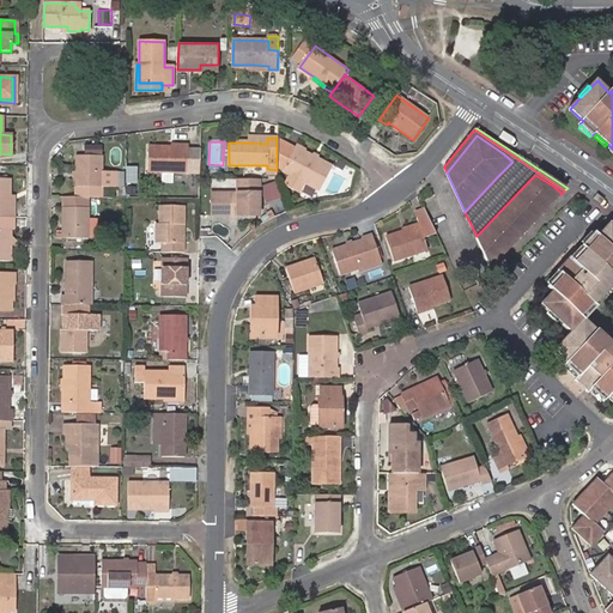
[(320,190),(332,167),(317,159),(311,156),(304,152),(295,147),(295,149),(280,141),(279,168),(284,170),(283,171),(291,175),(285,186),(299,193),(304,182),(320,190)]
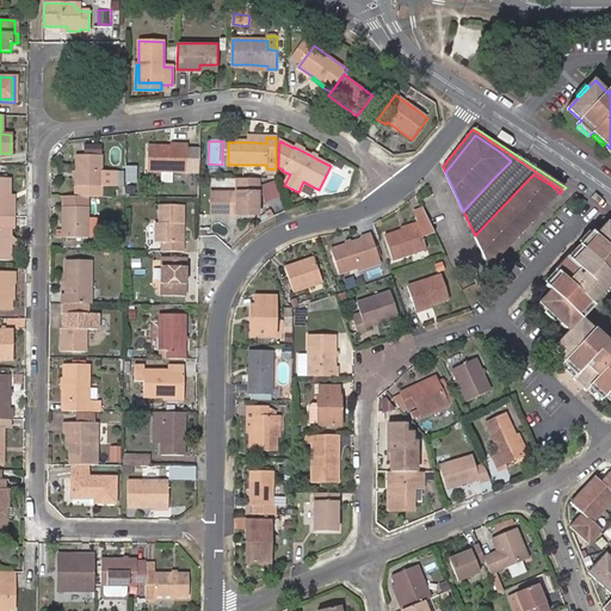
[(187,146),(171,144),(148,144),(148,170),(187,171),(187,146)]
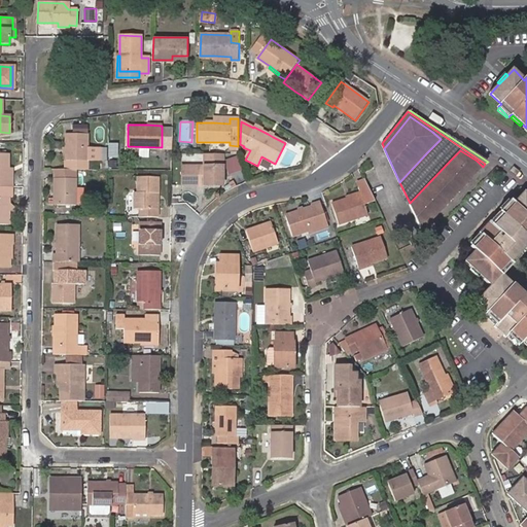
[(65,148),(65,152),(65,161),(65,170),(76,170),(88,170),(88,161),(88,160),(100,160),(100,146),(88,146),(88,134),(66,134),(65,148)]
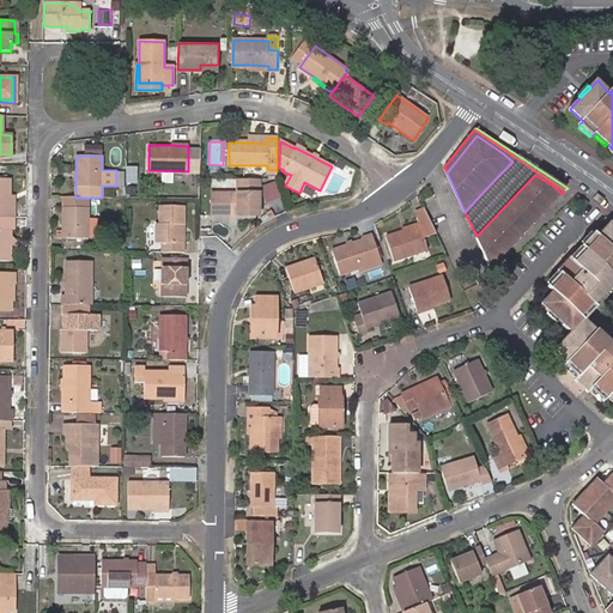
[(491,268),(562,194),(554,187),(535,175),(525,186),(477,236),(491,268)]
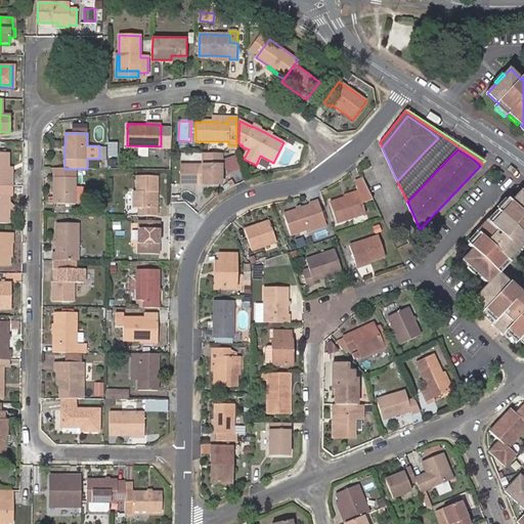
[(0,153),(0,185),(4,185),(9,186),(11,186),(12,177),(7,177),(7,172),(7,153),(0,153)]
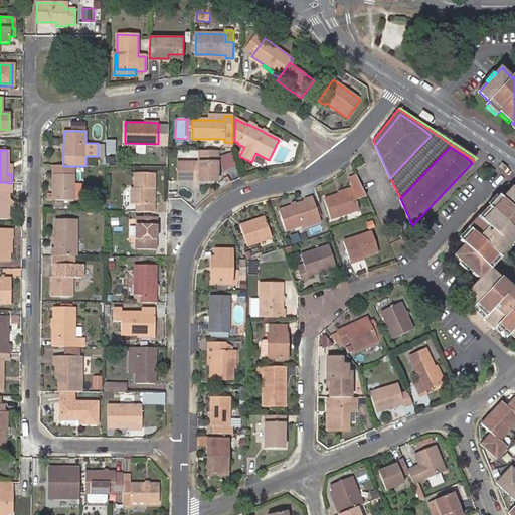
[(218,151),(199,151),(199,163),(178,162),(177,182),(192,182),(192,180),(199,181),(199,182),(212,182),(218,179),(218,151)]
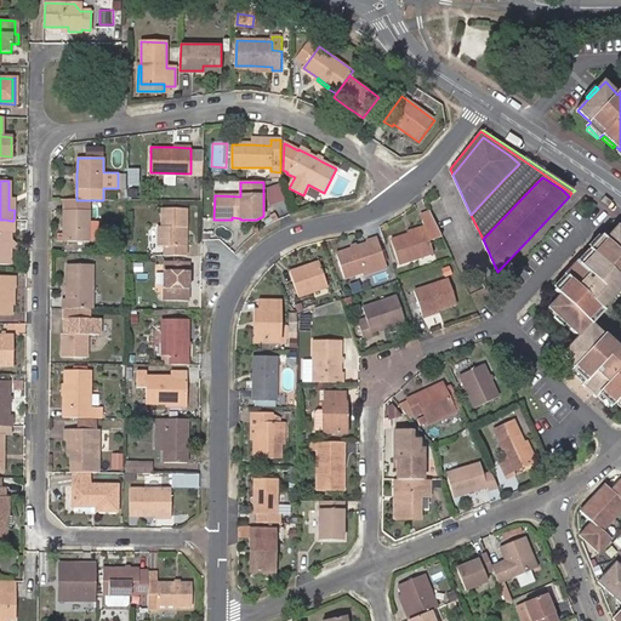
[(285,195),(280,182),(265,187),(269,201),(285,195)]
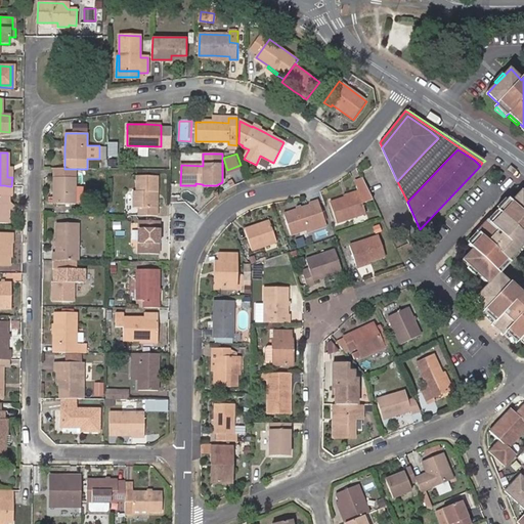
[(56,192),(56,204),(75,205),(75,202),(75,197),(75,186),(76,178),(76,169),(64,169),(54,169),(54,178),(53,192),(56,192)]
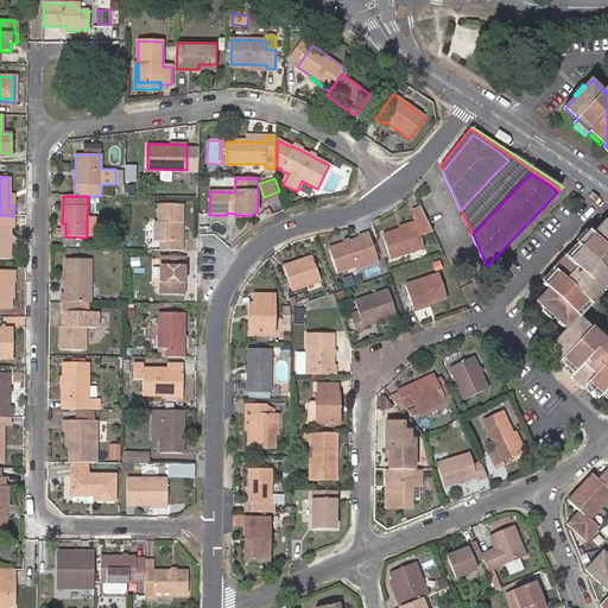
[(160,242),(160,251),(182,251),(182,241),(179,241),(179,223),(183,223),(183,204),(159,204),(158,222),(156,222),(154,242),(160,242)]
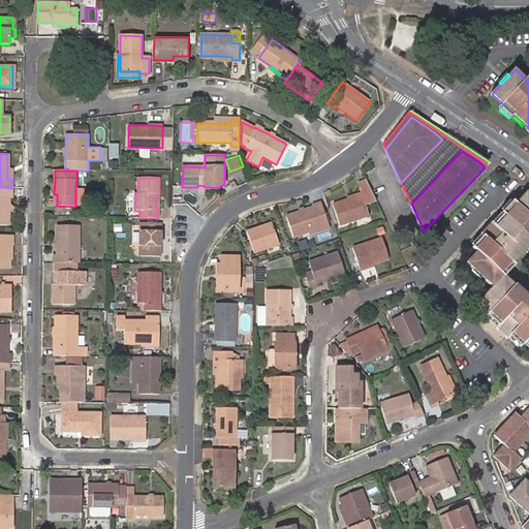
[(361,195),(346,199),(332,205),(339,226),(368,216),(364,205),(376,201),(368,184),(359,187),(361,193),(361,195)]
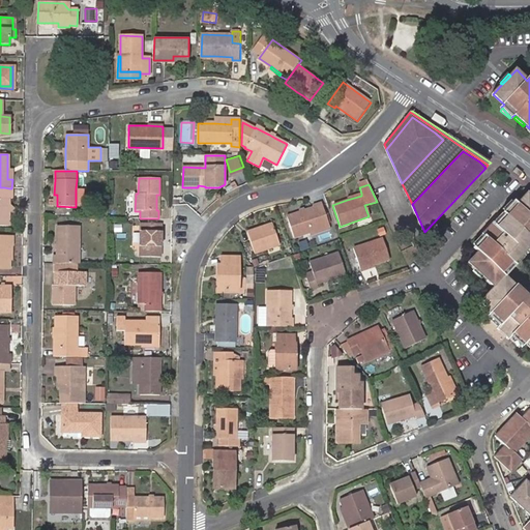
[(0,225),(8,226),(8,212),(11,208),(8,205),(8,199),(9,199),(9,188),(4,187),(0,187),(0,225)]
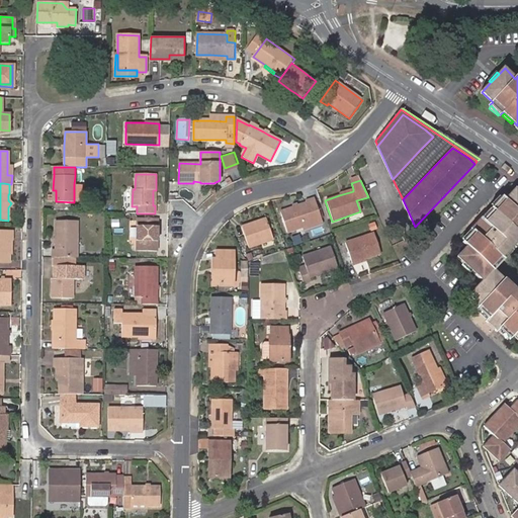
[(517,191),(515,189),(505,199),(503,197),(502,198),(493,206),(492,208),(494,209),(492,211),(485,219),(483,221),(481,219),(470,229),(473,232),(472,233),(463,241),(462,243),(467,247),(457,258),(463,263),(471,272),(482,281),(469,295),(470,296),(479,304),(481,306),(478,308),(480,309),(488,317),(490,319),(487,321),(497,331),(500,328),(502,330),(509,337),(510,338),(514,334),(516,336),(517,337),(517,292),(515,290),(513,287),(505,279),(504,279),(503,281),(492,270),(503,259),(502,258),(503,256),(510,248),(512,246),(517,239),(517,191)]
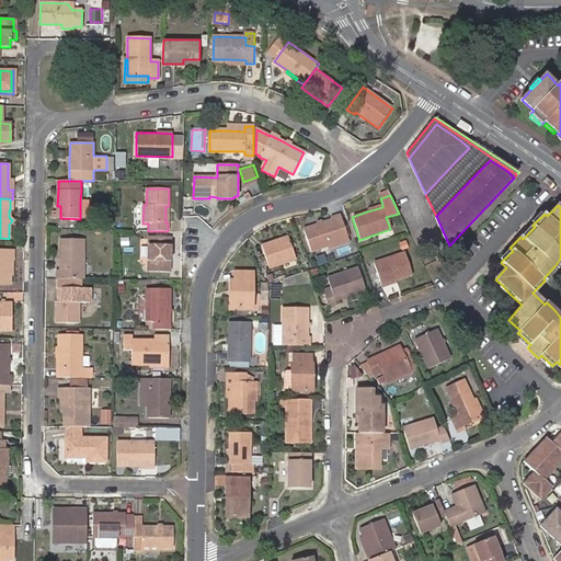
[(534,224),(544,215),(540,213),(531,221),(534,224)]
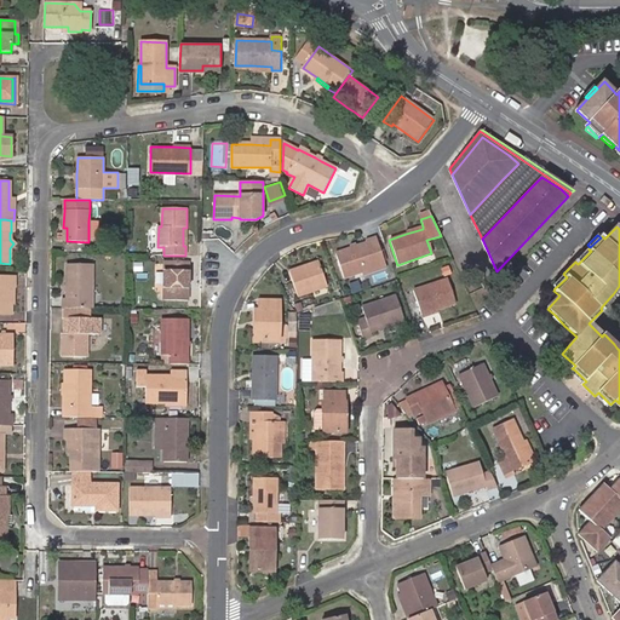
[(343,277),(363,271),(384,264),(375,240),(366,244),(355,247),(350,248),(334,253),(343,277)]
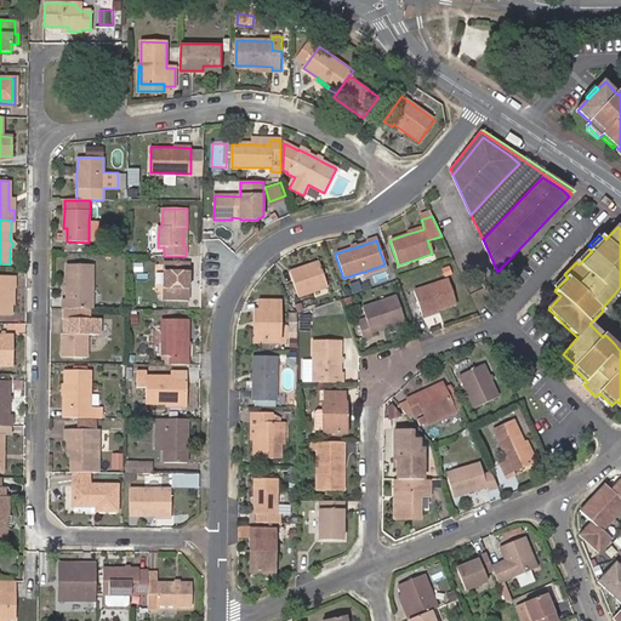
[(577,260),(581,262),(590,254),(587,250),(577,260)]
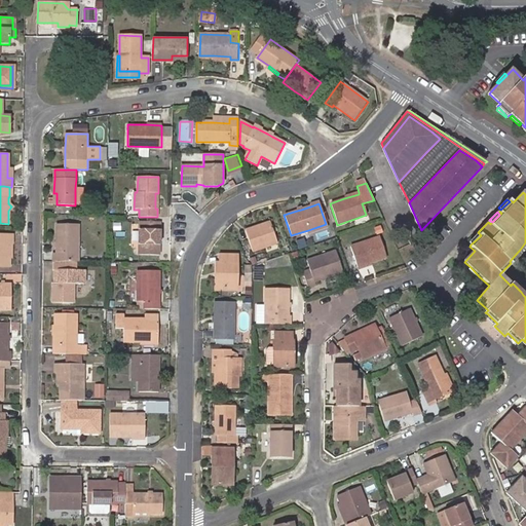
[(270,222),(245,230),(252,251),(276,242),(270,222)]
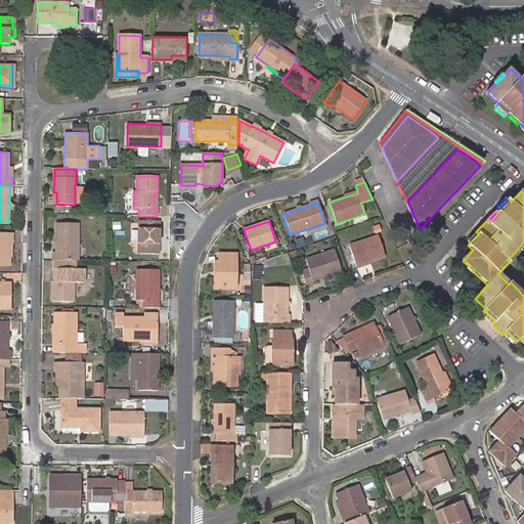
[(159,255),(159,222),(138,222),(138,255),(159,255)]
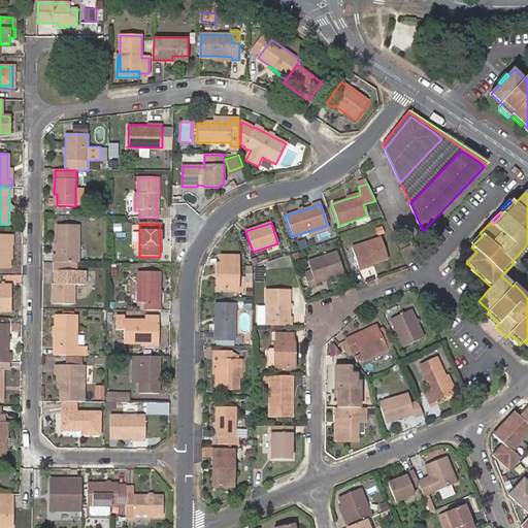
[(327,225),(309,231),(310,233),(328,228),(327,225)]
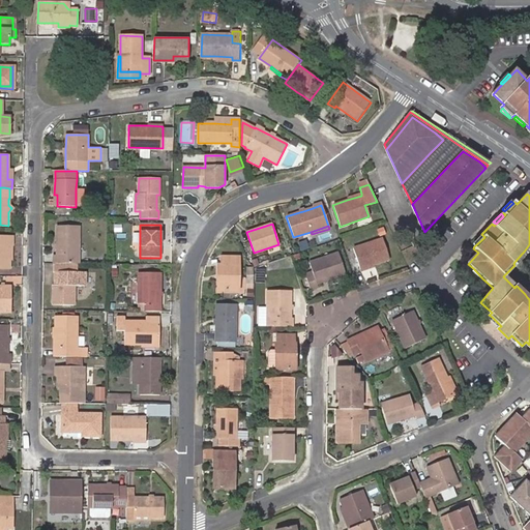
[(53,256),(53,264),(77,265),(79,265),(79,228),(57,227),(56,256),(53,256)]
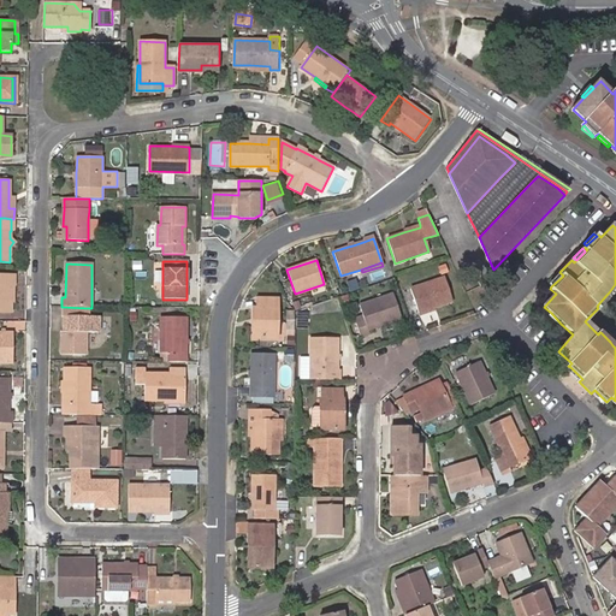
[(549,284),(551,286),(562,277),(558,274),(549,284)]
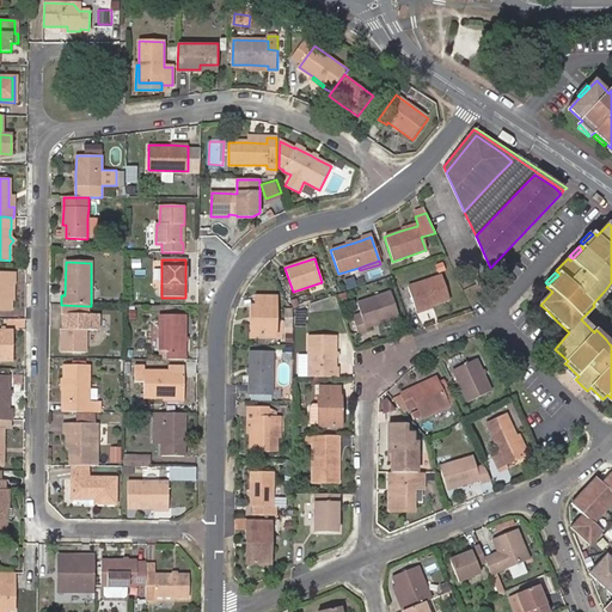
[(0,275),(0,310),(7,310),(7,300),(7,283),(11,283),(12,275),(0,275)]
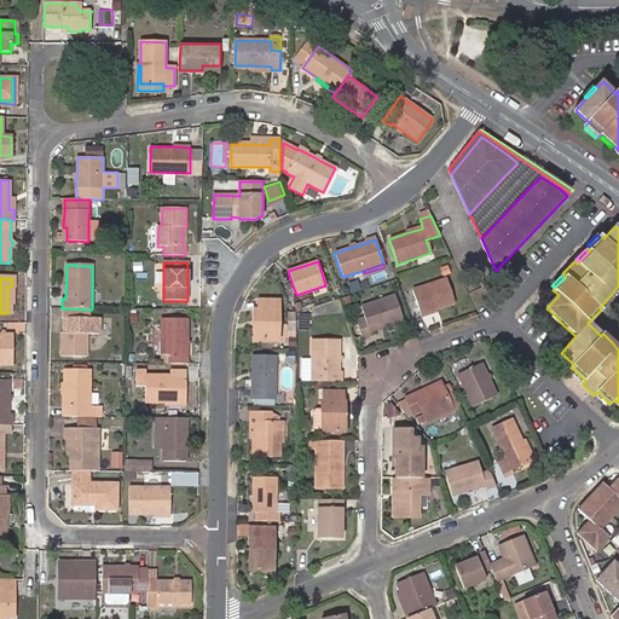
[(421,316),(437,310),(455,305),(446,279),(411,290),(421,316)]
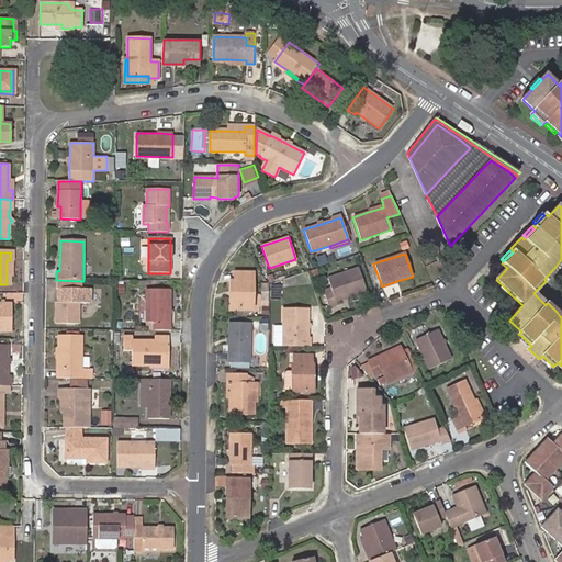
[(343,299),(347,296),(366,291),(358,269),(327,279),(330,290),(323,293),(328,308),(337,305),(335,301),(343,299)]
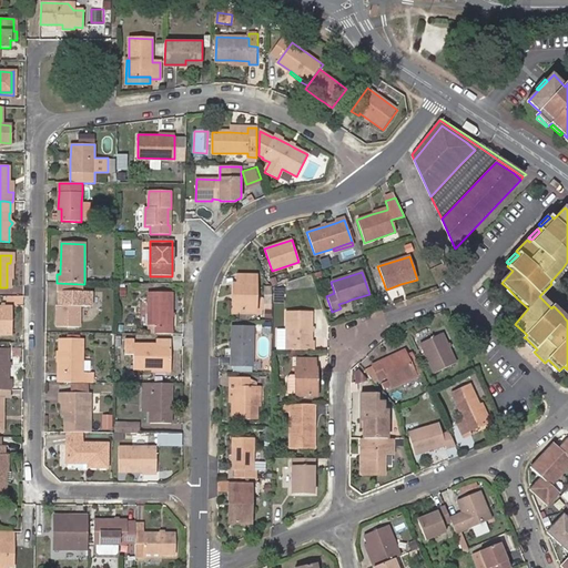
[(559,272),(551,281),(553,283),(561,274),(559,272)]
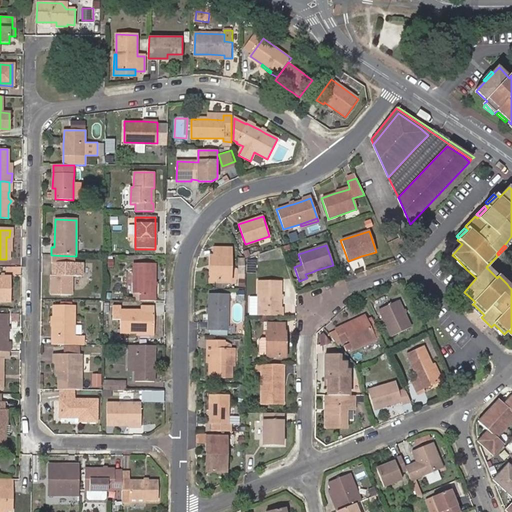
[(212,266),(212,281),(230,281),(230,249),(214,248),(214,257),(212,257),(210,257),(209,266),(212,266)]
